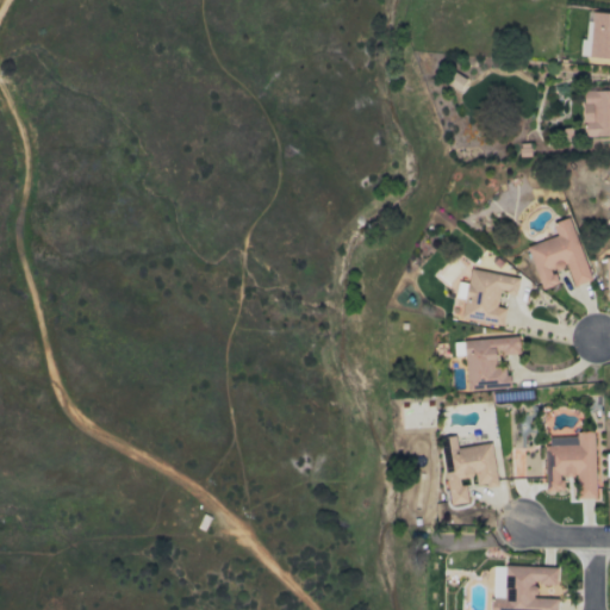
[(609,12),(586,12),(585,39),(579,38),(579,57),(609,57),(609,12)]
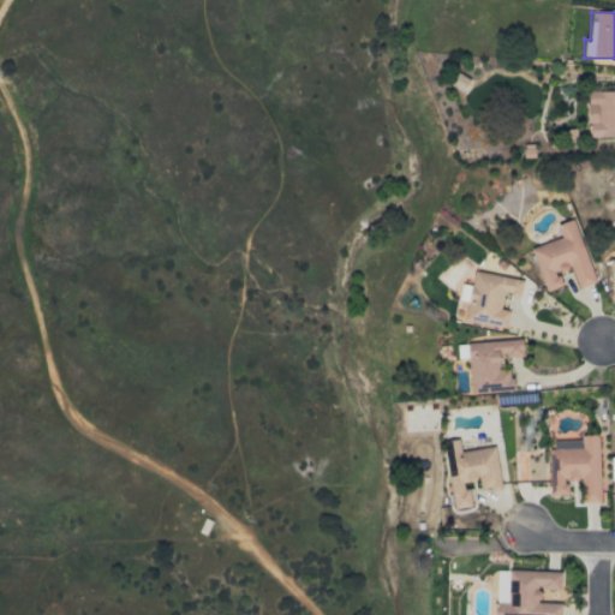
[(614,136),(614,89),(586,91),(587,137),(614,136)]
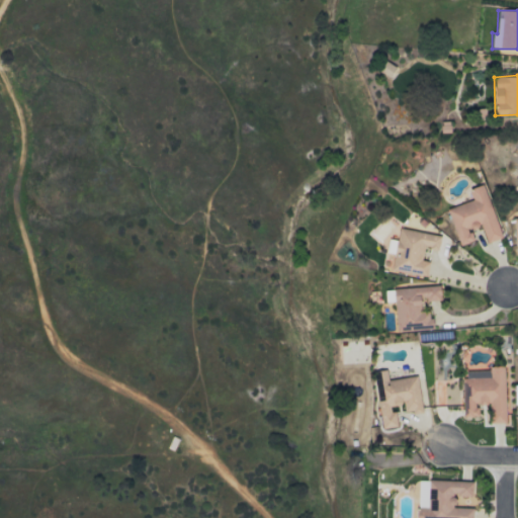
[(501,238),(484,184),(468,189),(471,200),(446,208),(458,245),(471,241),(468,230),(481,226),(486,243),(501,238)]
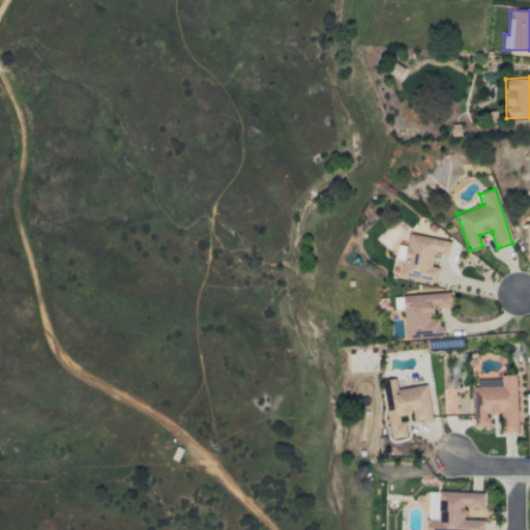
[(449,240),(407,234),(401,276),(436,282),(438,267),(431,266),(433,253),(447,255),(449,240)]
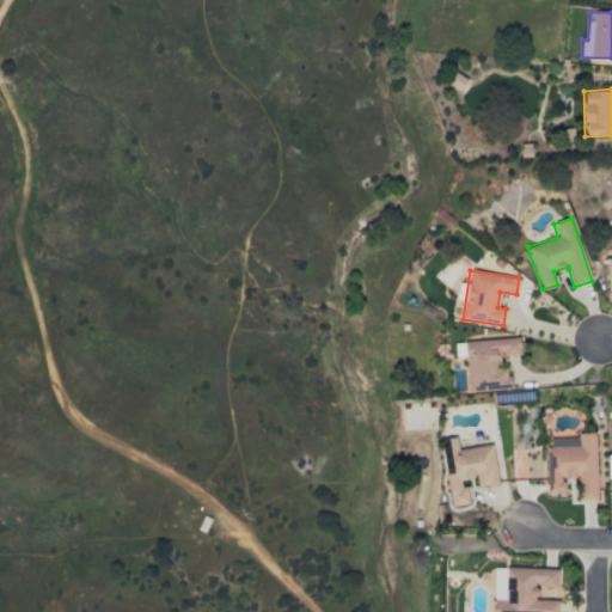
[(466,391),(509,389),(508,367),(496,368),(496,355),(520,354),(520,338),(454,341),(456,356),(465,355),(466,391)]
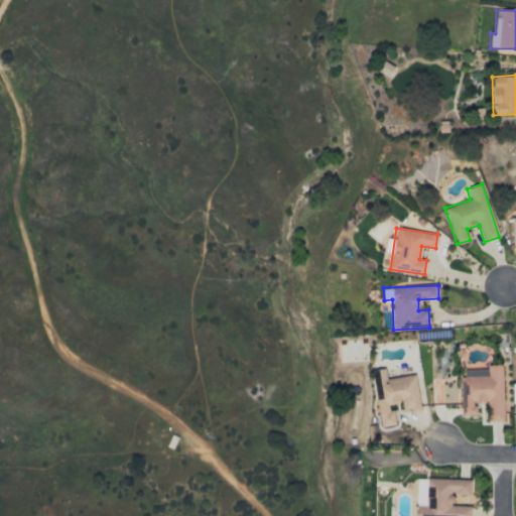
[(502,364),(487,365),(487,369),(461,370),(462,415),(475,415),(475,403),(487,402),(487,421),(503,421),(502,364)]
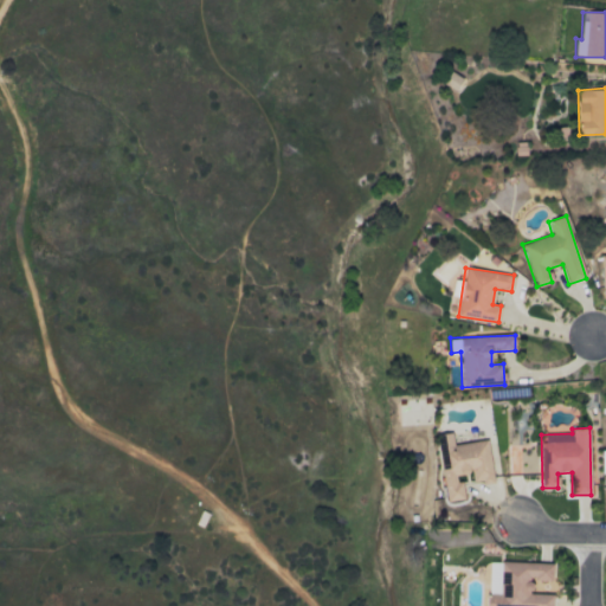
[(492,481),(488,440),(452,445),(451,432),(443,433),(445,455),(440,456),(446,501),(462,500),(459,475),(471,474),(472,483),(492,481)]
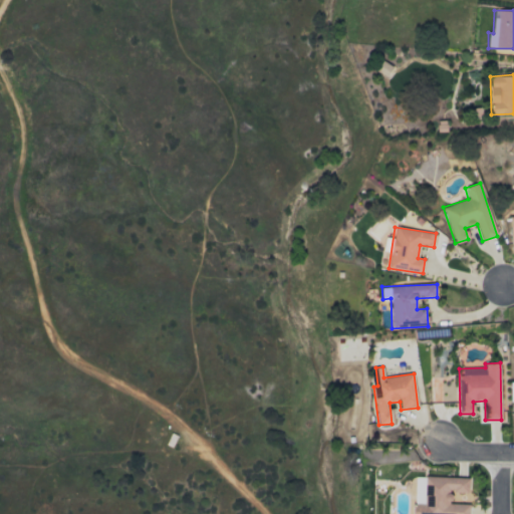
[(469,478),(425,476),(424,504),(413,503),(412,513),(468,513),(469,504),(451,503),(451,493),(469,494),(469,478)]
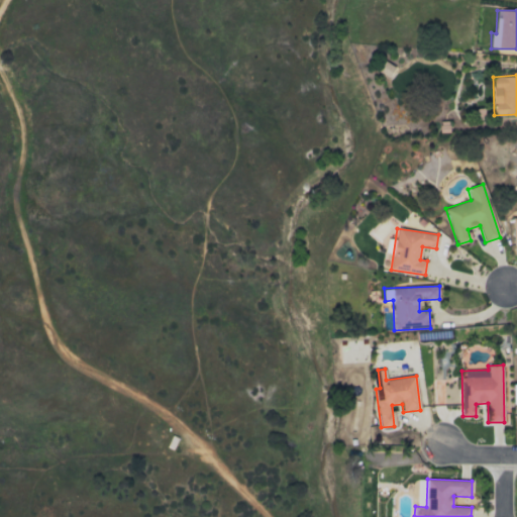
[(425,506),(426,480),(417,480),(417,505),(425,506)]
